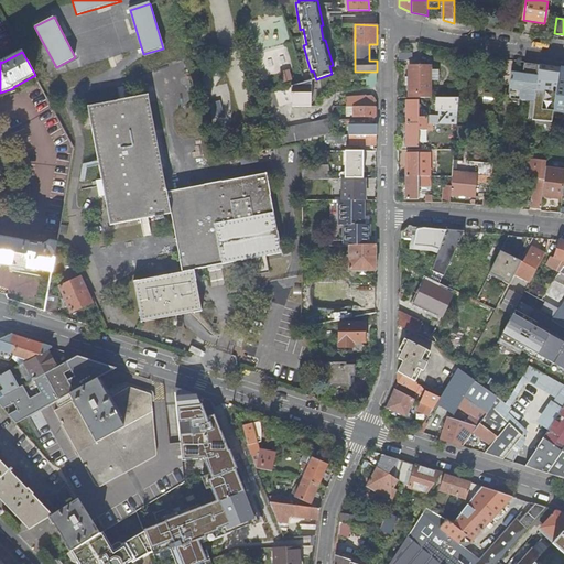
[(431,79),(431,71),(431,66),(412,66),(412,53),(399,53),(399,66),(409,66),(409,77),(407,77),(407,86),(409,86),(409,98),(431,98),(431,79)]
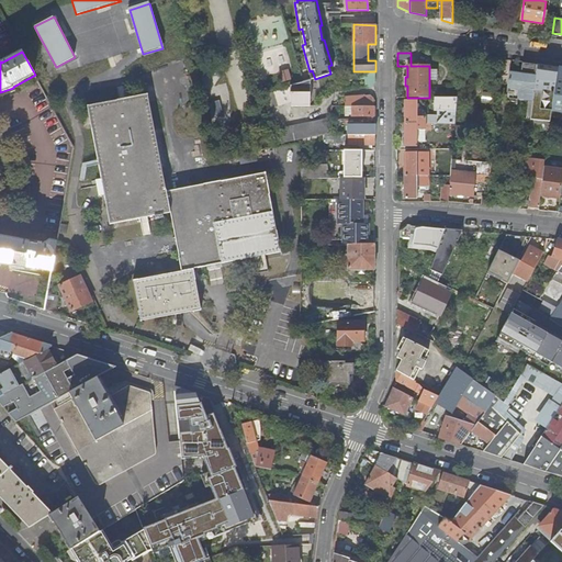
[(537,74),(538,65),(523,64),(521,75),(510,72),(508,99),(534,101),(536,79),(537,74)]
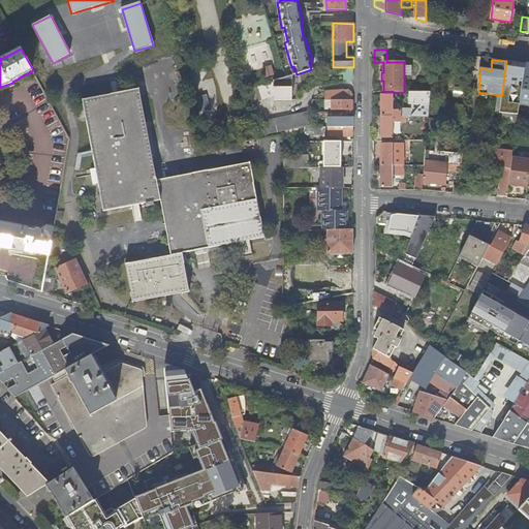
[(505,69),(504,74),(502,95),(500,113),(519,115),(525,63),(506,61),(505,69)]
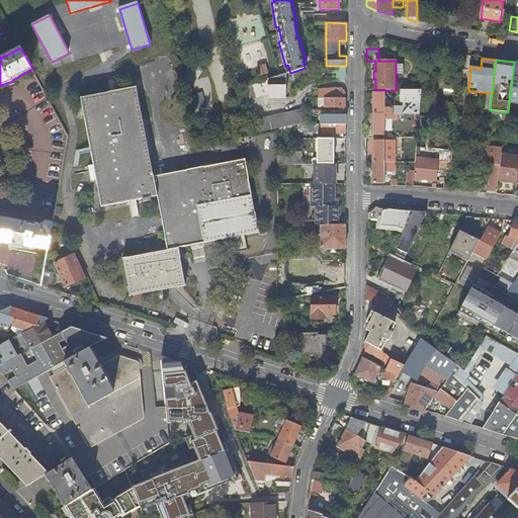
[(286,98),(286,74),(280,76),(279,76),(268,79),(268,81),(269,94),(269,98),(286,98)]
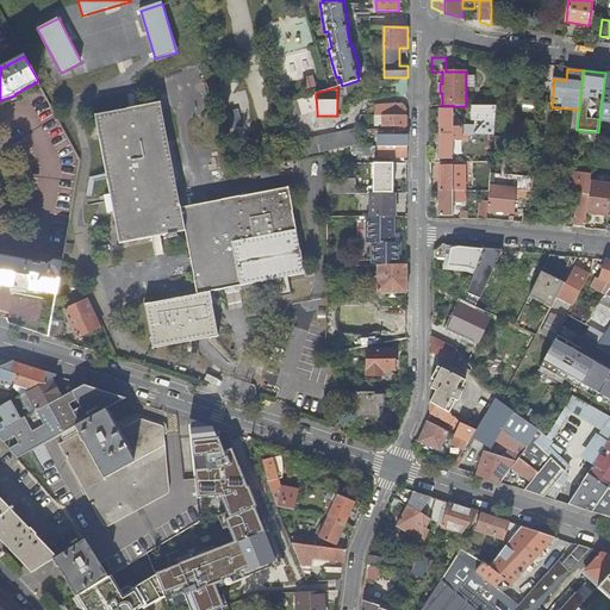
[(290,119),(317,111),(316,95),(286,104),(290,119)]
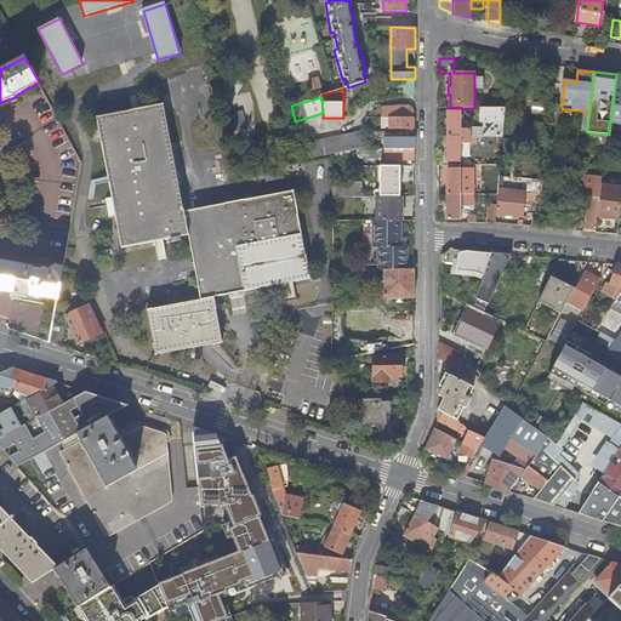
[(543,114),(545,103),(535,102),(535,114),(543,114)]
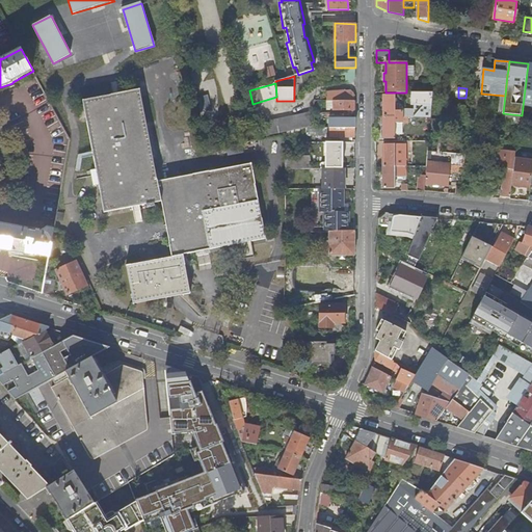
[(158,181),(140,89),(83,100),(104,213),(162,202),(173,257),(127,265),(134,304),(191,294),(184,255),(266,239),(251,163),(158,181)]
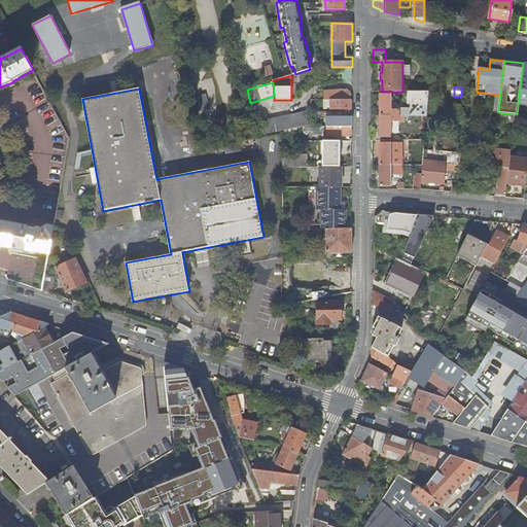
[(324,91),(324,100),(330,100),(352,100),(352,95),(346,92),(324,91)]
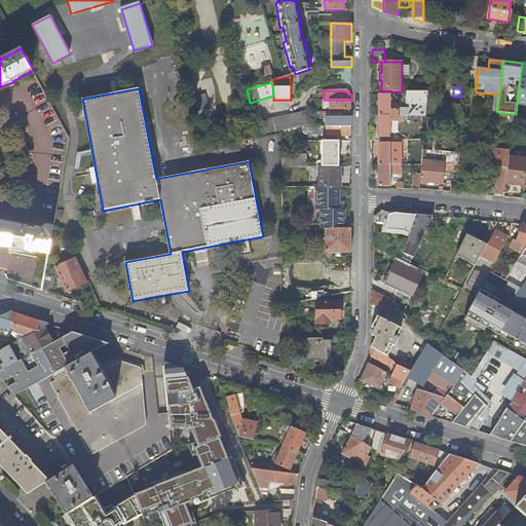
[(380,94),(380,115),(404,116),(426,116),(427,91),(407,91),(407,104),(410,104),(410,108),(399,108),(399,110),(390,110),(390,94),(380,94)]
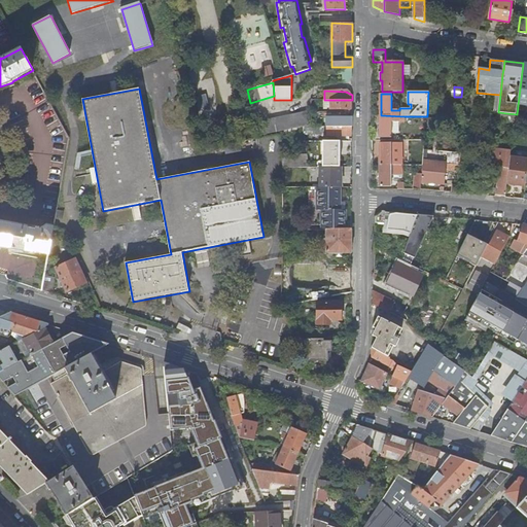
[(347,112),(352,112),(352,100),(330,100),(330,108),(347,108),(347,112)]
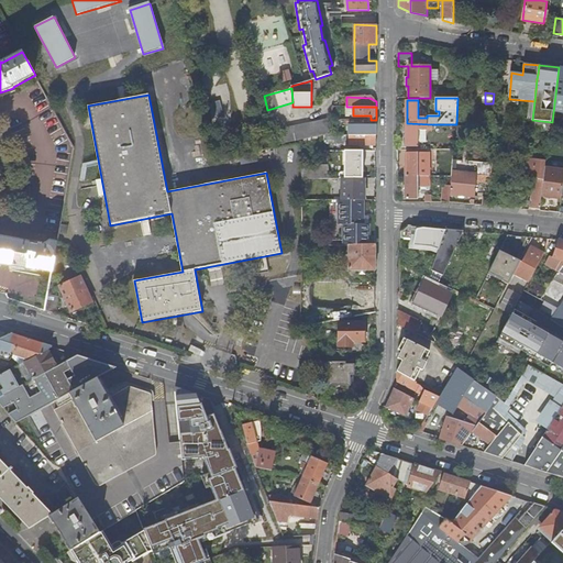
[(277,144),(330,133),(329,119),(274,131),(277,144)]
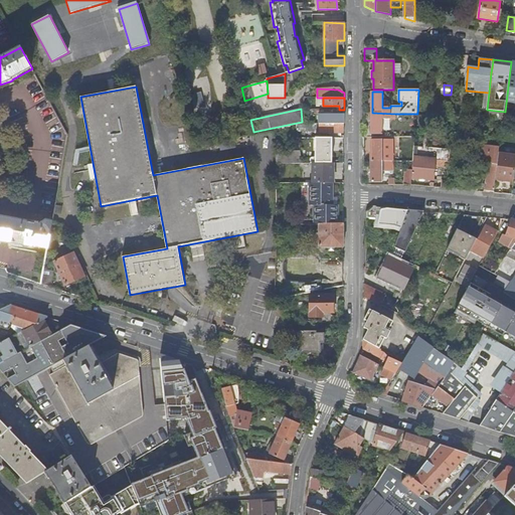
[(307,113),(306,124),(316,124),(317,113),(307,113)]
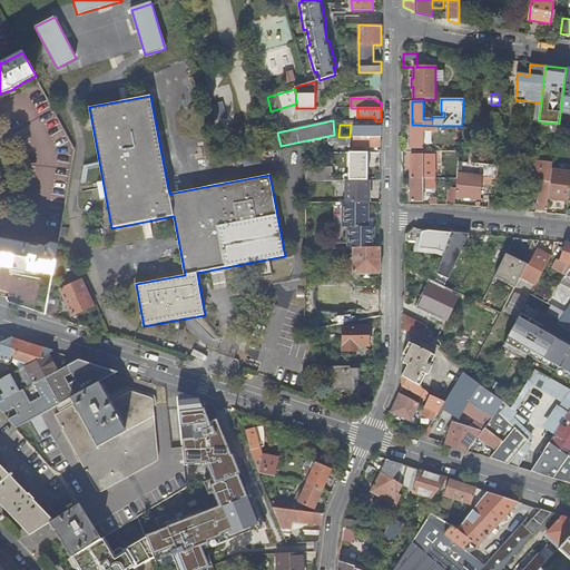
[(432,133),(438,133),(438,126),(412,125),(412,148),(423,148),(423,145),(423,131),(429,133),(432,133)]
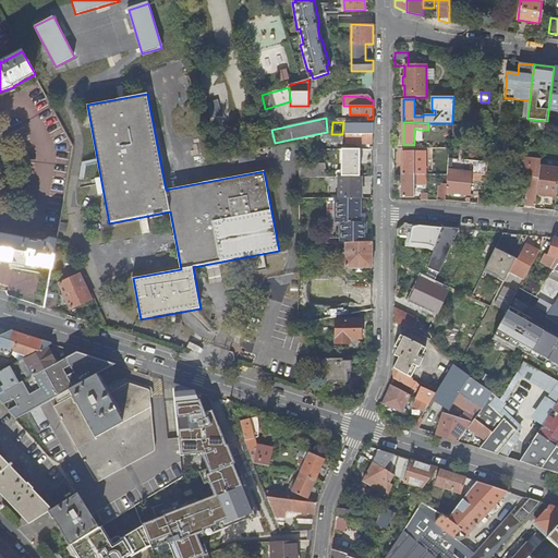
[(346,123),(346,134),(373,134),(373,123),(346,123)]
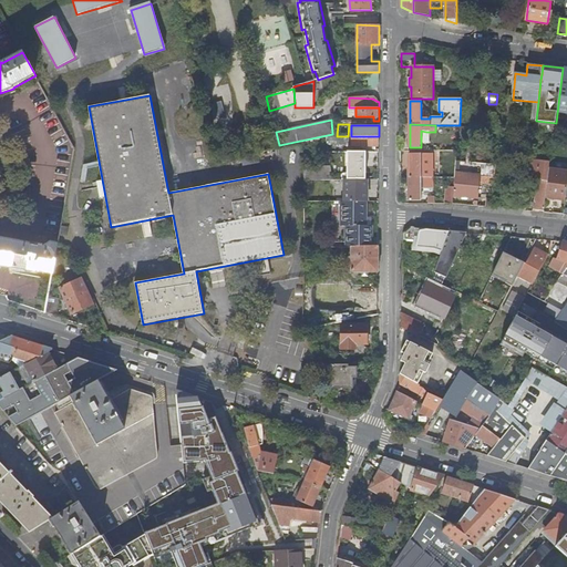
[(474,125),(461,125),(460,140),(473,140),(474,125)]
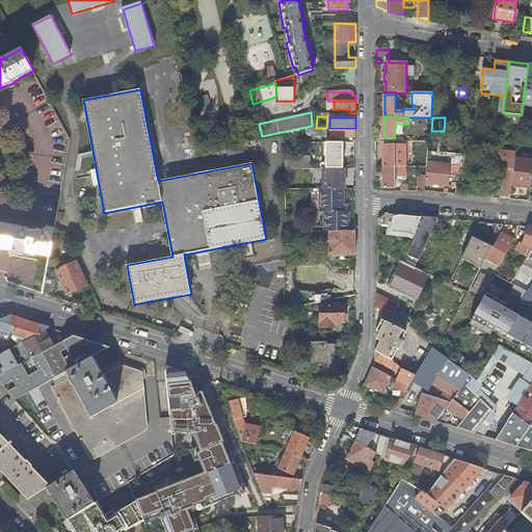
[(329,128),(329,135),(329,136),(355,137),(355,128),(329,128)]
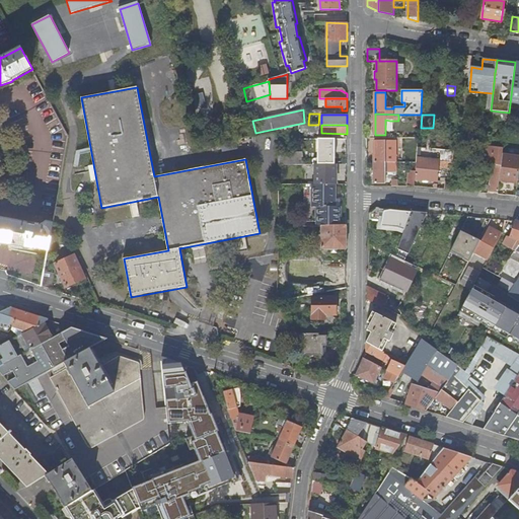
[(375,140),(375,162),(395,162),(395,141),(375,140)]
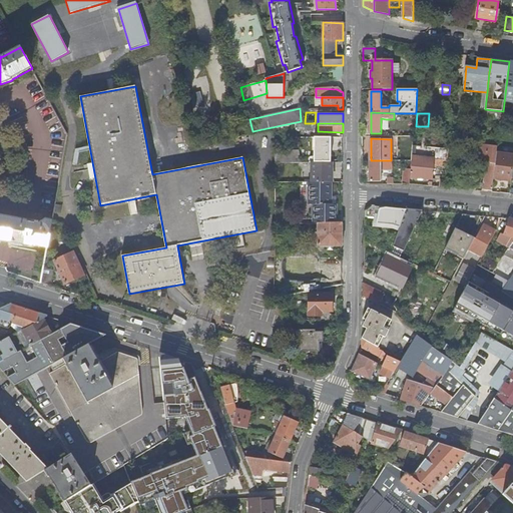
[(446,179),(447,159),(435,158),(436,147),(413,145),(411,170),(410,176),(446,179)]
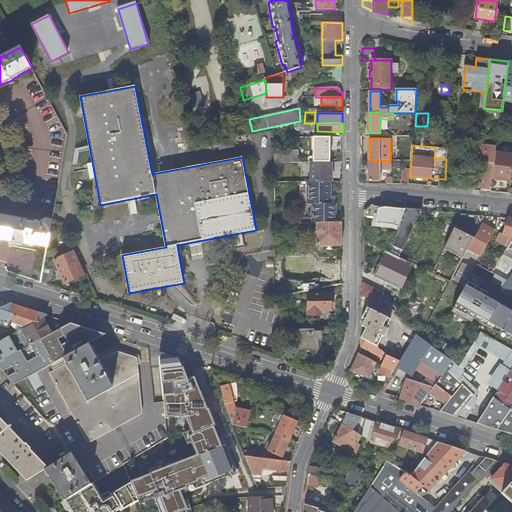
[(479,191),(491,192),(491,191),(494,163),(495,163),(495,161),(496,153),(497,148),(479,147),(477,161),(485,162),(483,184),(480,183),(479,191)]
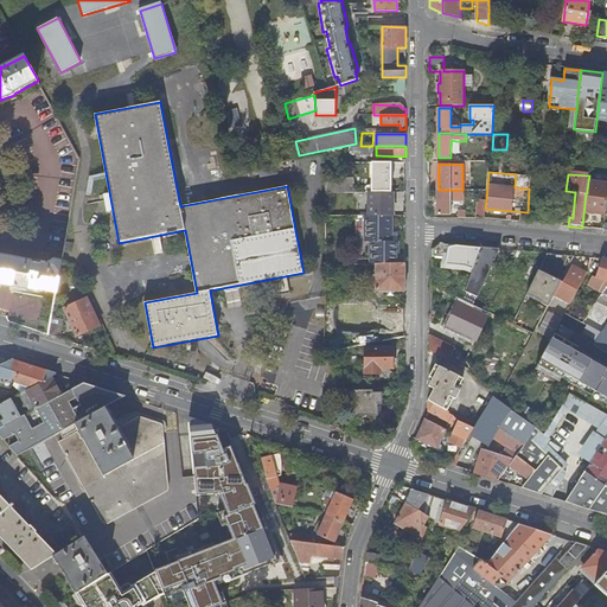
[(587,193),(585,212),(605,215),(606,199),(606,183),(588,181),(587,191),(587,193)]
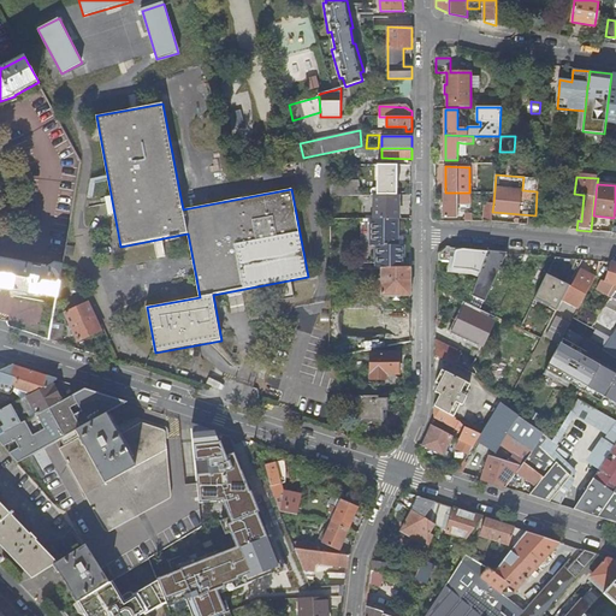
[(469,206),(469,193),(445,193),(445,218),(457,218),(457,205),(469,206)]
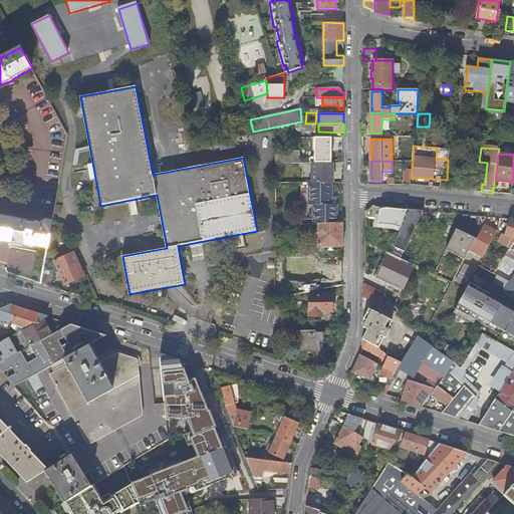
[(312,163),(312,182),(332,182),(333,182),(332,162),(312,163)]
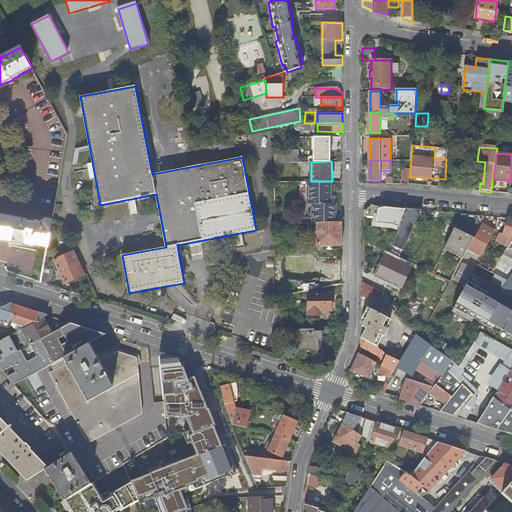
[(401,183),(409,184),(409,176),(410,170),(403,170),(401,183)]
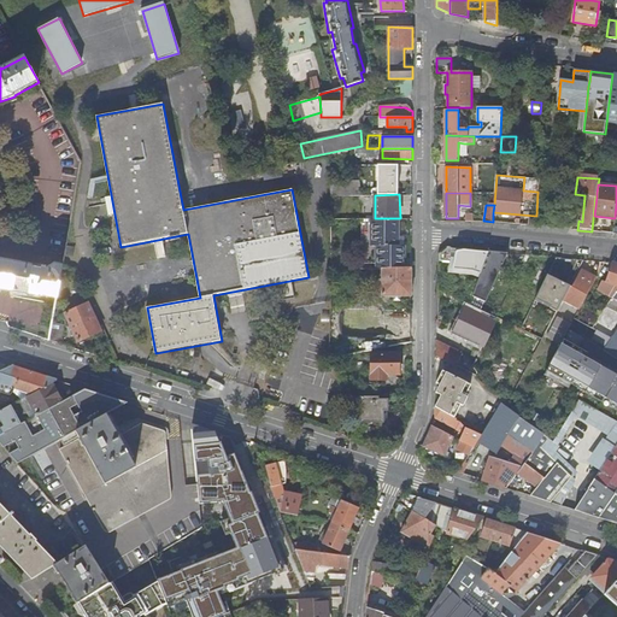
[(398,246),(399,218),(375,218),(372,218),(371,246),(377,246),(377,268),(382,268),(404,268),(405,246),(398,246)]
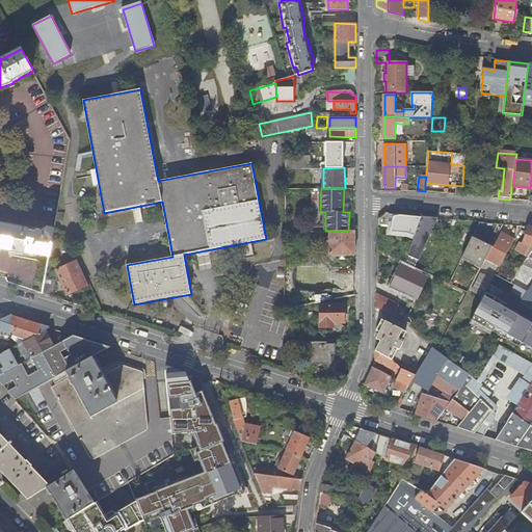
[(375,222),(375,228),(387,224),(387,235),(407,236),(414,239),(421,216),(386,213),(375,222)]
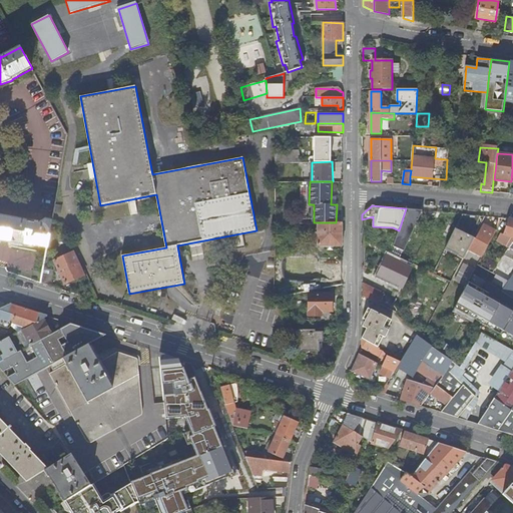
[(422,210),(406,208),(399,230),(390,253),(404,260),(406,251),(407,251),(417,225),(416,225),(418,220),(419,220),(422,210)]
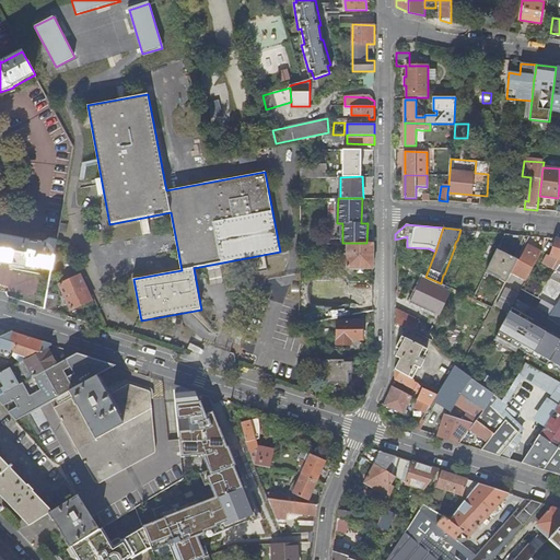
[(56,246),(57,241),(51,240),(47,243),(47,245),(43,244),(43,243),(36,242),(36,243),(0,235),(0,263),(36,269),(36,268),(51,270),(55,251),(56,246)]
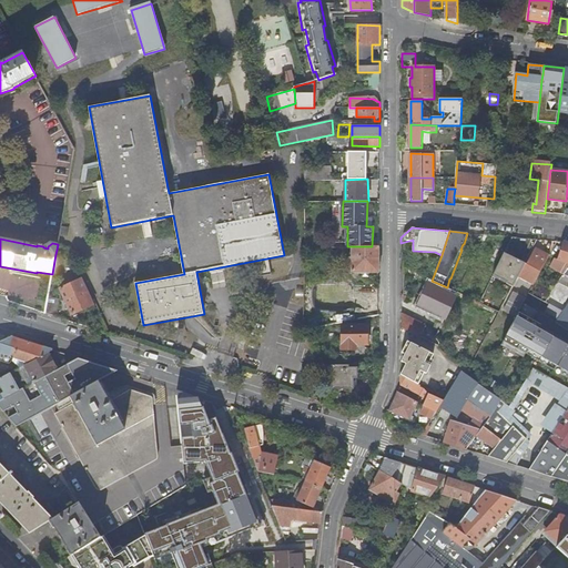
[(567,243),(564,242),(558,260),(555,257),(550,265),(565,273),(567,269),(567,243)]
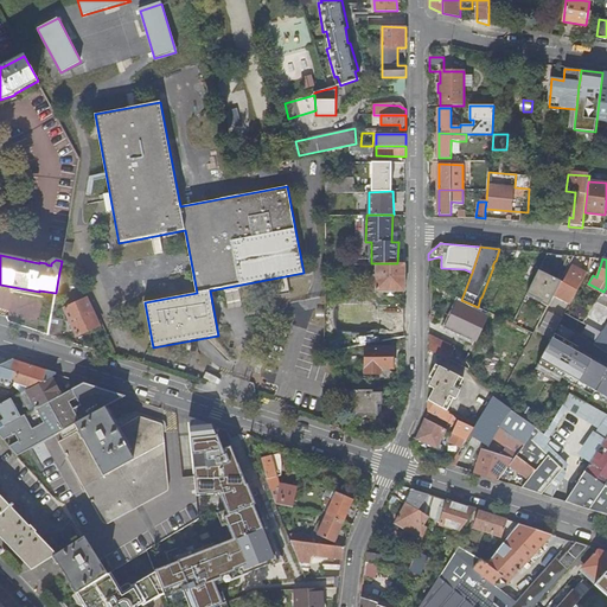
[(376,291),(406,291),(406,263),(397,263),(376,263),(376,291)]
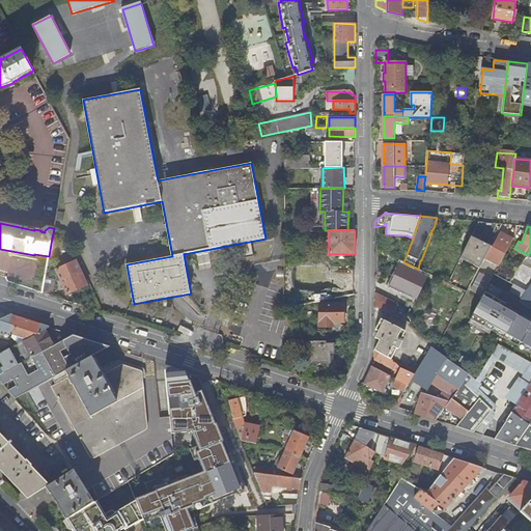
[(493,247),(491,246),(483,259),(498,267),(513,239),(501,232),(493,247)]
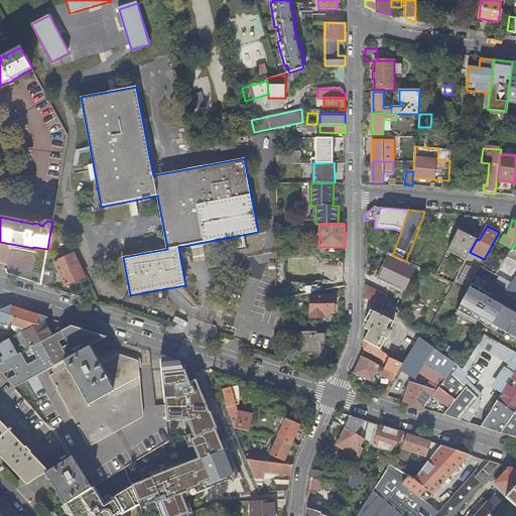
[(470,252),(477,239),(458,230),(448,250),(466,259),(470,252)]
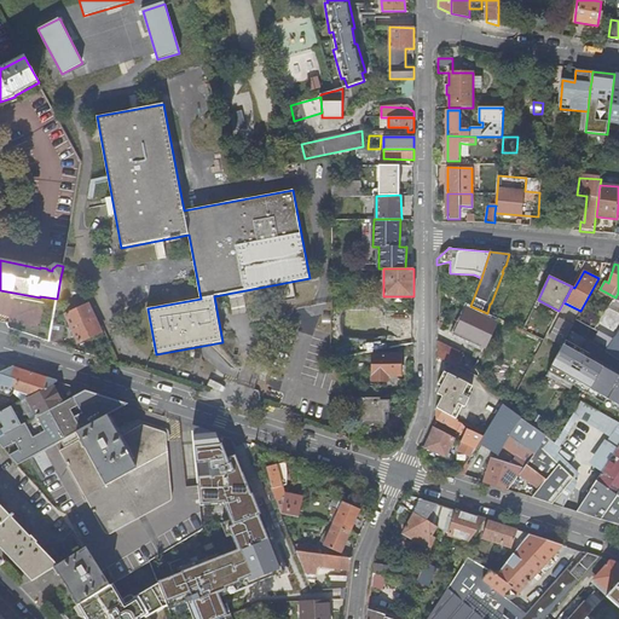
[(103,333),(90,305),(67,316),(79,343),(103,333)]
